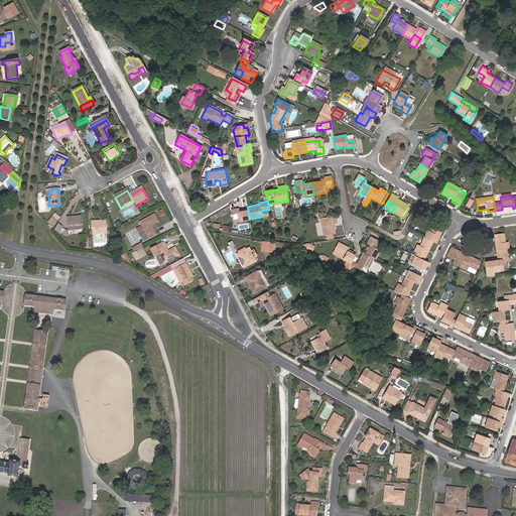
[(250,218),(248,210),(239,212),(239,209),(231,210),(233,217),(240,216),(241,220),(250,218)]
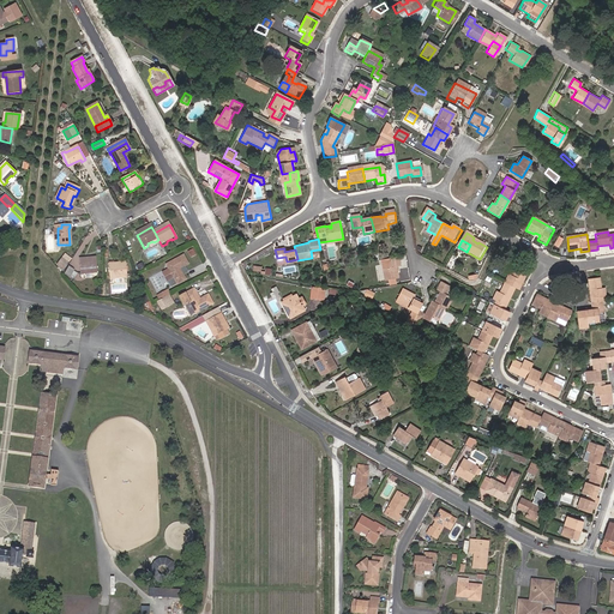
[(96,258),(79,259),(80,274),(85,272),(85,271),(91,271),(91,272),(97,272),(96,258)]
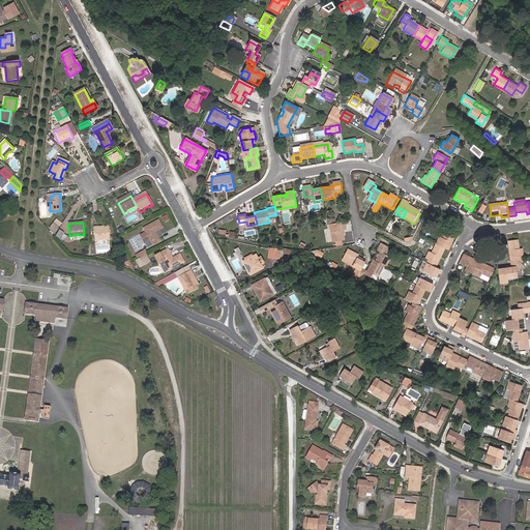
[(162,229),(158,223),(144,230),(145,232),(152,245),(159,242),(154,233),(162,229)]
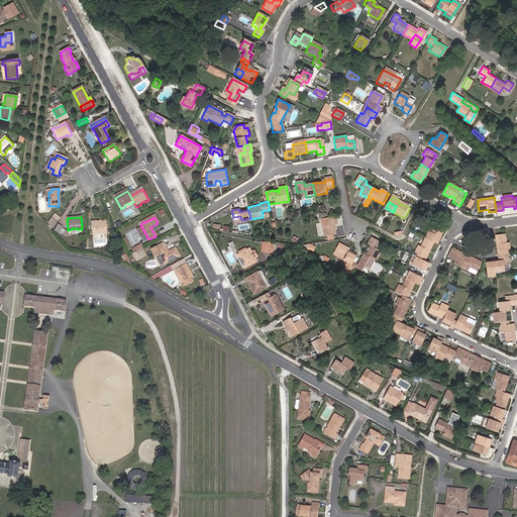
[(335,217),(327,218),(329,225),(322,227),(324,236),(335,235),(333,224),(336,224),(335,217)]
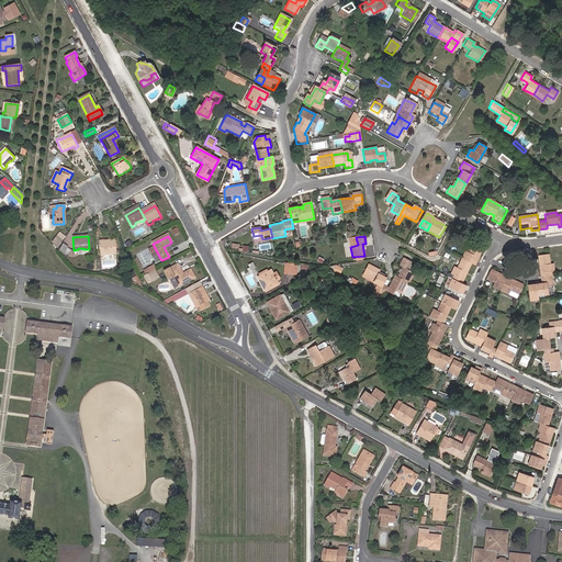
[(57,250),(63,240),(58,238),(54,246),(57,250)]
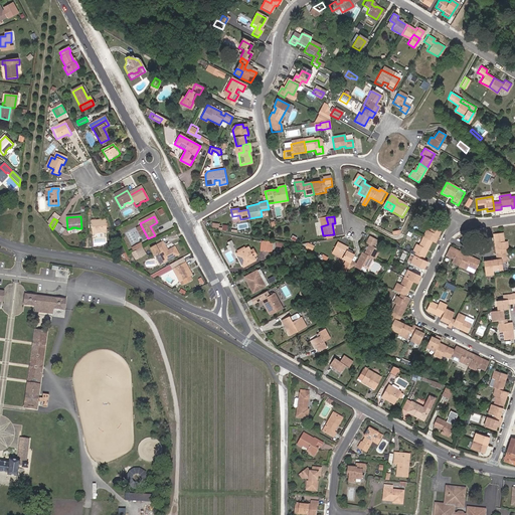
[(107,221),(92,221),(93,234),(98,234),(97,232),(104,232),(104,233),(107,233),(107,221)]
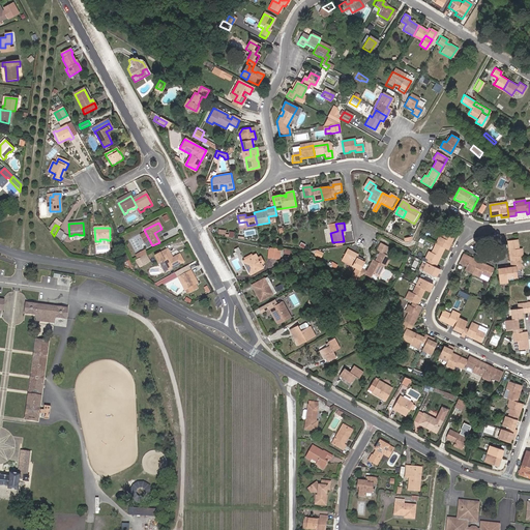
[(454,234),(446,230),(442,238),(439,237),(435,244),(432,252),(429,251),(425,258),(428,259),(425,262),(421,270),(434,275),(438,267),(435,266),(444,248),(447,249),(454,234)]
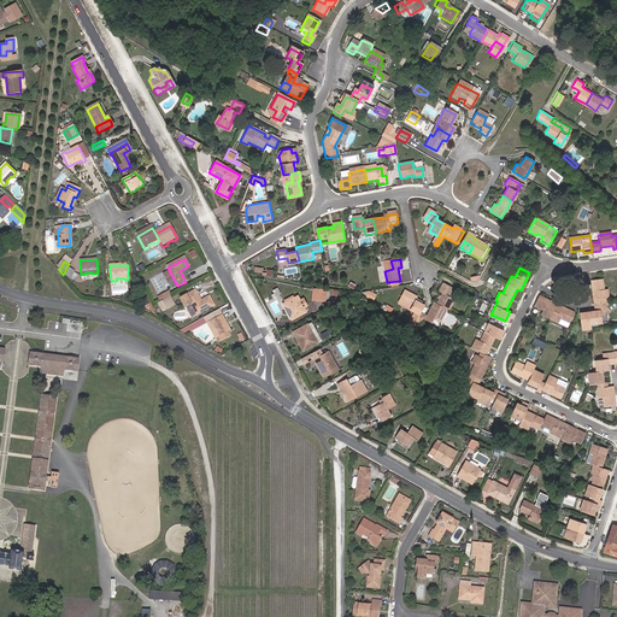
[(177,286),(169,270),(164,274),(171,288),(177,286)]
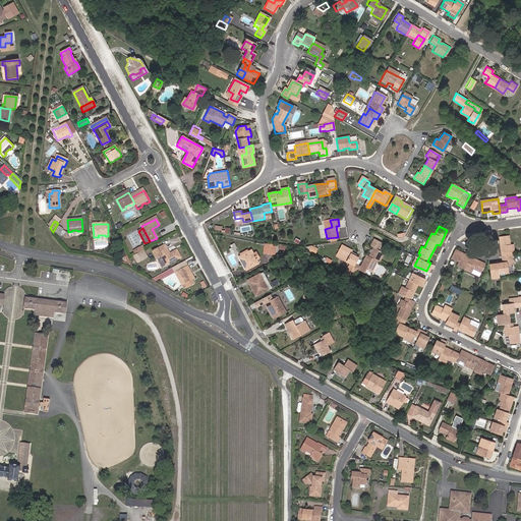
[(499,273),(508,272),(508,265),(512,265),(510,251),(513,251),(512,244),(509,244),(508,235),(499,236),(502,252),(502,256),(503,263),(497,264),(496,264),(489,265),(491,278),(499,277),(499,274),(499,273)]
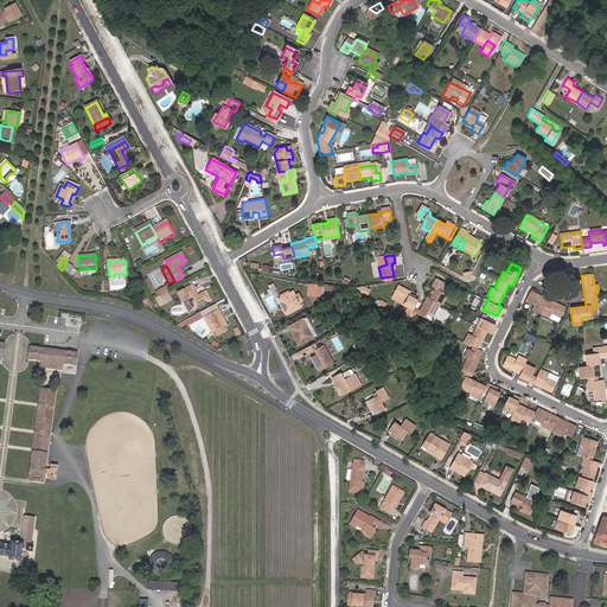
[(436,288),(430,299),(440,304),(442,305),(448,294),(445,293),(441,291),(445,286),(446,282),(436,278),(432,286),(436,288)]
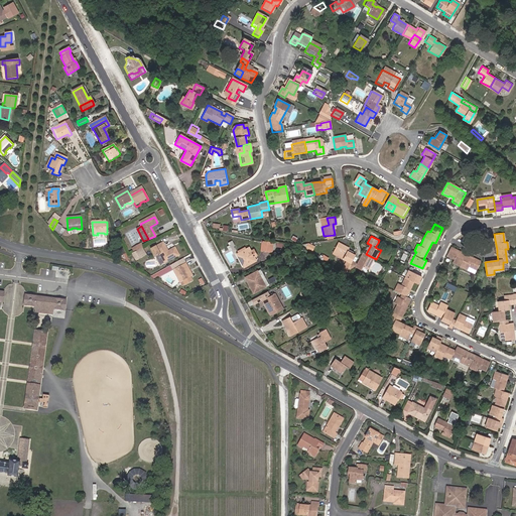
[(228,242),(231,250),(237,247),(234,240),(228,242)]
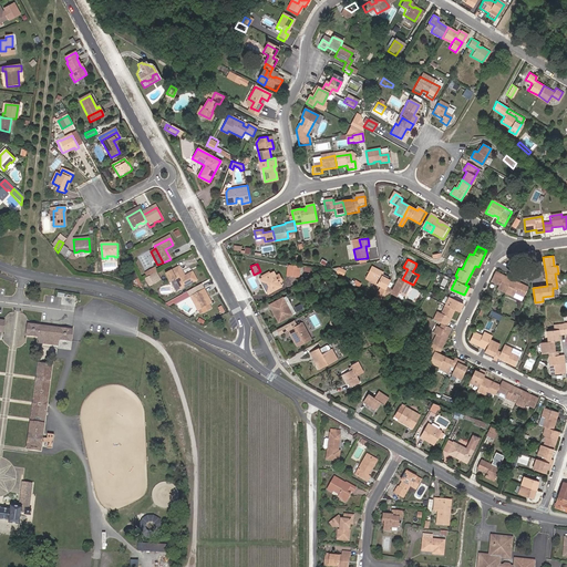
[(344,276),(348,269),(340,266),(337,272),(344,276)]
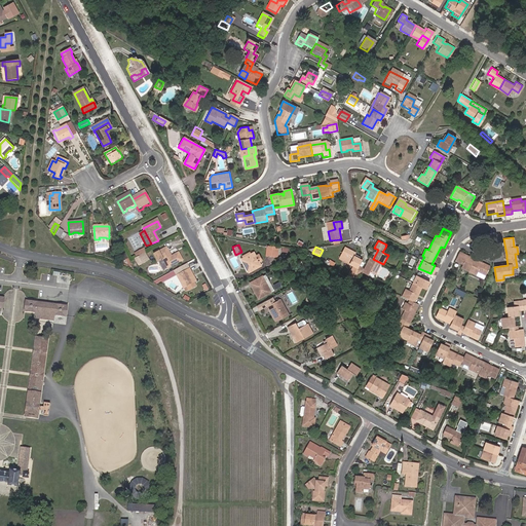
[(137,258),(146,253),(144,249),(134,253),(137,258)]
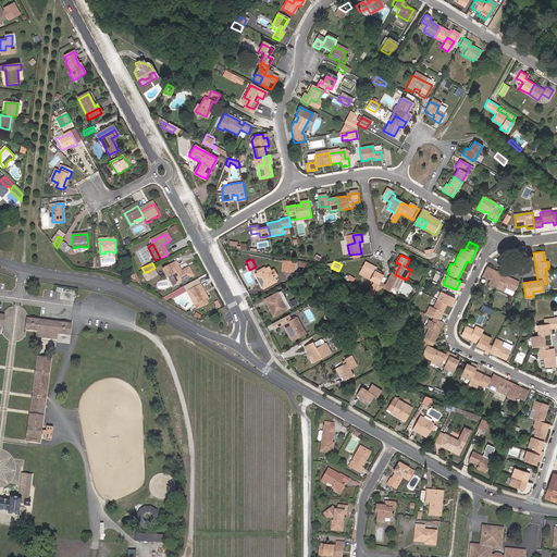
[(181,272),(175,263),(163,270),(166,276),(172,274),(177,284),(193,275),(188,269),(181,272)]
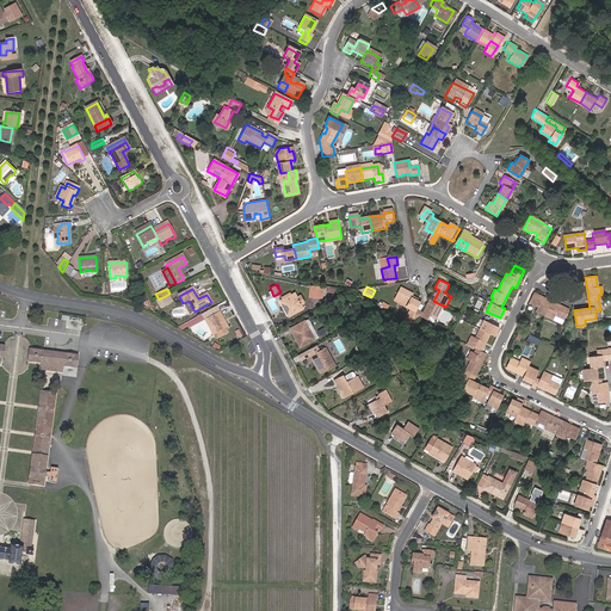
[(399,298),(395,297),(393,302),(409,310),(402,322),(408,326),(413,318),(417,309),(420,304),(411,298),(412,296),(402,291),(399,298)]
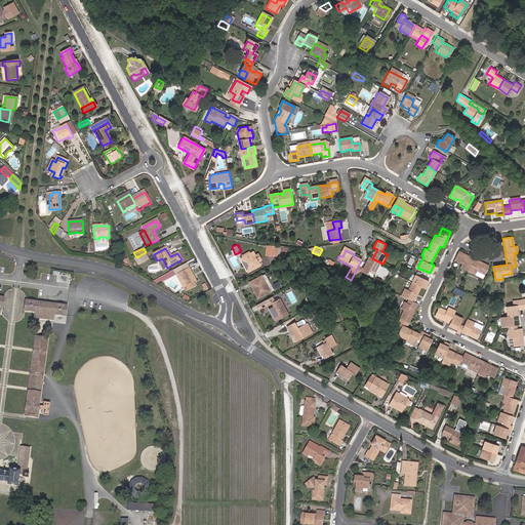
[(136,257),(134,258),(138,267),(151,259),(147,251),(146,252),(136,257)]
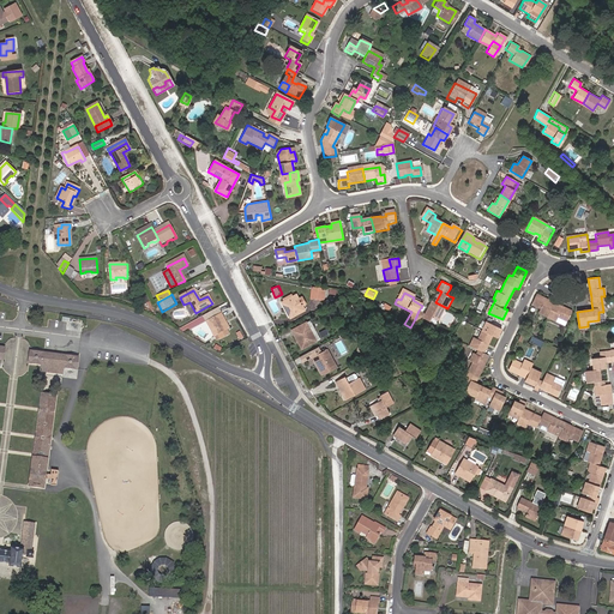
[(566,320),(571,311),(553,302),(548,300),(536,294),(533,304),(540,308),(539,312),(547,315),(555,320),(558,315),(566,320)]
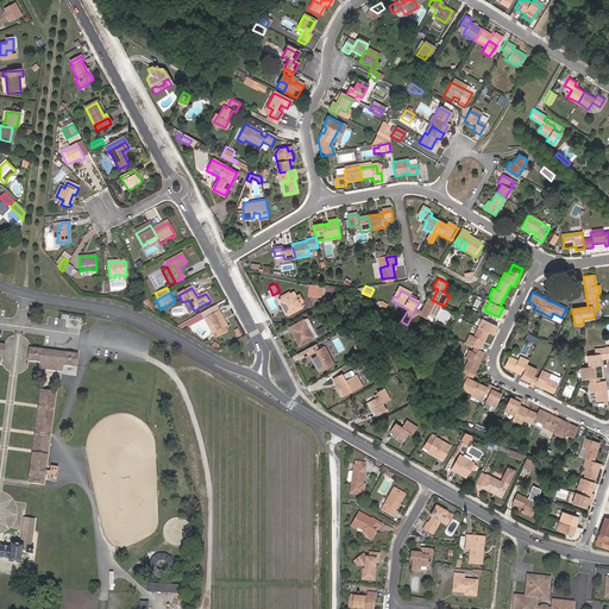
[(295,297),(293,293),(278,301),(287,316),(301,308),(299,303),(303,301),(300,295),(295,297)]
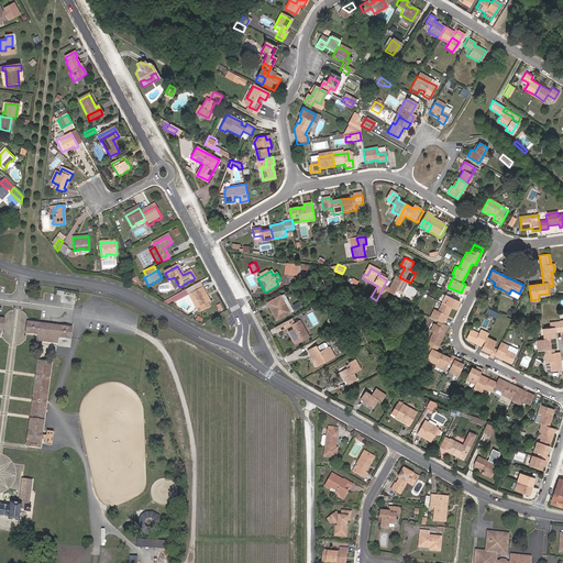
[(401,295),(408,282),(399,277),(398,276),(397,276),(390,288),(384,285),(381,293),(384,295),(386,291),(394,295),(395,291),(401,295)]
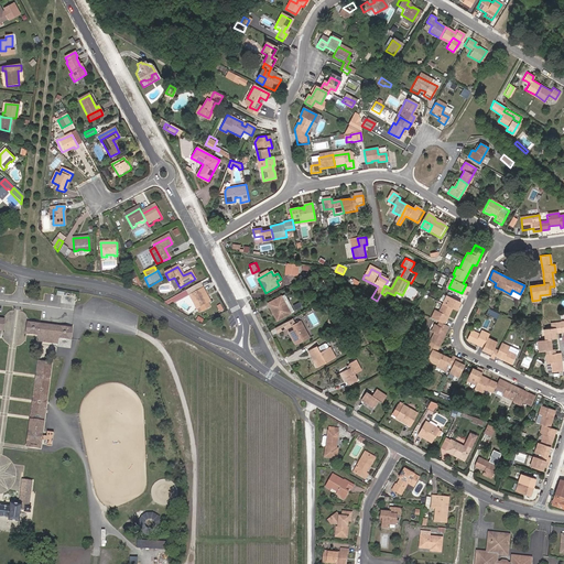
[(209,303),(203,289),(191,295),(197,310),(209,303)]
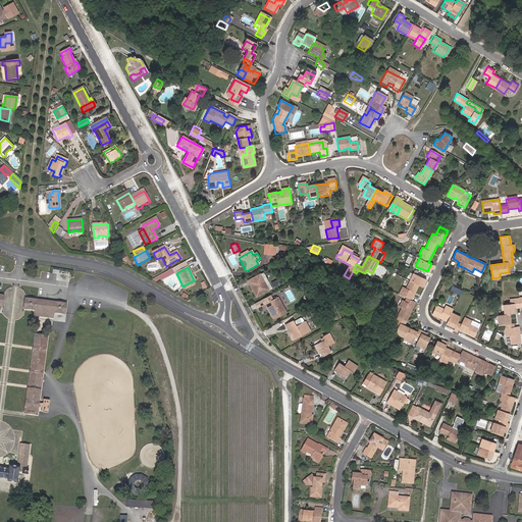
[(415,288),(417,284),(421,286),(425,279),(413,273),(409,280),(406,288),(402,285),(398,294),(405,298),(404,301),(402,301),(398,308),(400,309),(396,318),(392,325),(396,327),(393,333),(402,337),(401,338),(410,343),(413,337),(417,340),(414,345),(423,349),(428,337),(423,335),(424,333),(416,330),(415,332),(406,327),(401,325),(403,321),(413,302),(410,300),(415,288)]
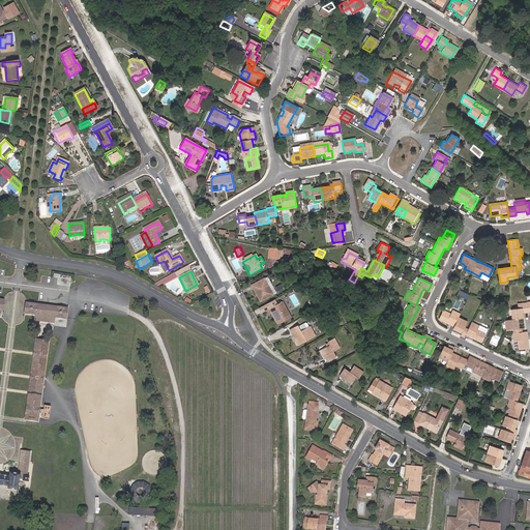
[(265,284),(263,280),(252,286),(260,301),(271,294),(269,290),(268,291),(264,284),(265,284)]
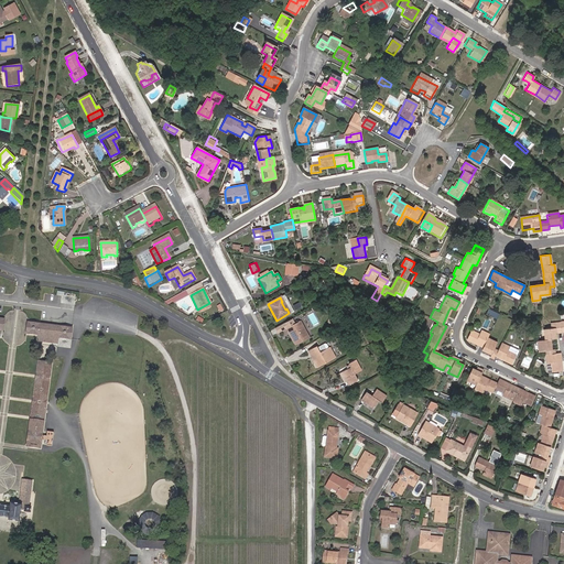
[(288,322),(275,328),(278,334),(286,329),(295,345),(308,338),(306,334),(305,335),(301,326),(302,325),(300,322),(293,325),(289,327),(288,325),(292,323),(290,320),(288,322)]
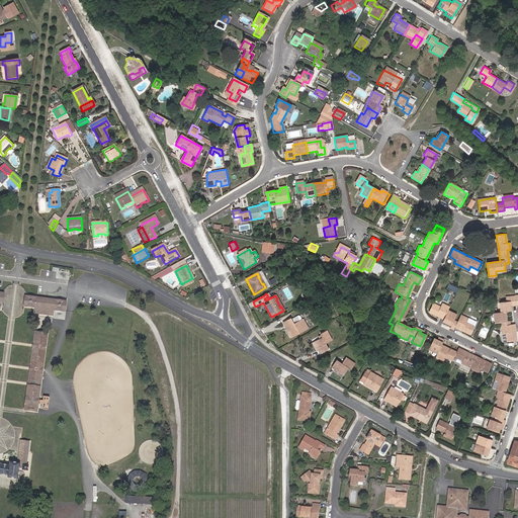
[(510,306),(517,304),(517,294),(515,295),(515,296),(505,297),(506,303),(499,304),(500,313),(493,314),(494,324),(501,323),(501,327),(502,335),(506,335),(507,342),(517,341),(515,328),(514,324),(510,325),(510,321),(507,321),(506,312),(511,311),(510,306)]
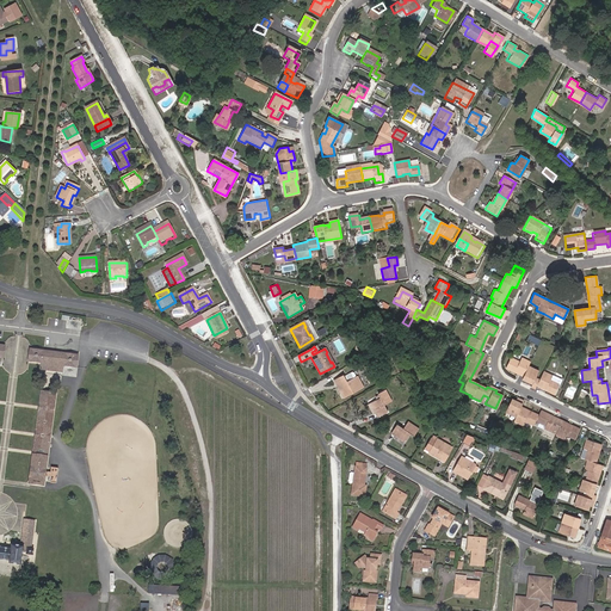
[(78,370),(79,355),(29,350),(28,360),(41,363),(41,370),(62,372),(63,369),(78,370)]
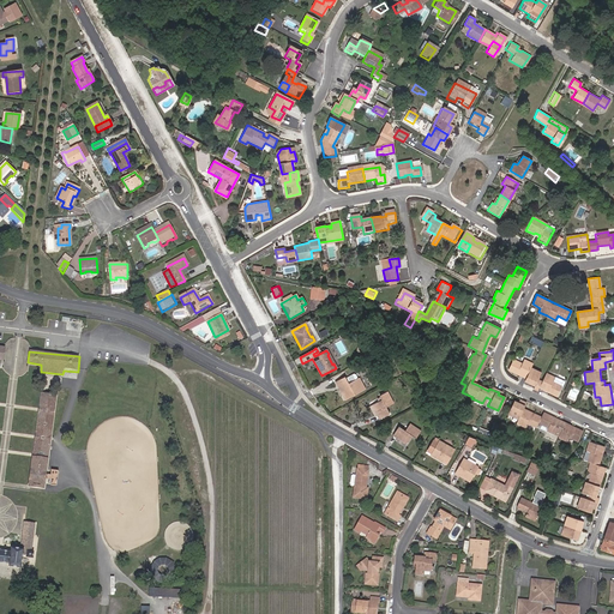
[(513,360),(509,369),(527,378),(524,380),(535,385),(534,389),(537,390),(540,386),(557,396),(563,383),(546,373),(542,381),(537,379),(541,373),(530,368),(533,363),(523,360),(522,363),(513,360)]
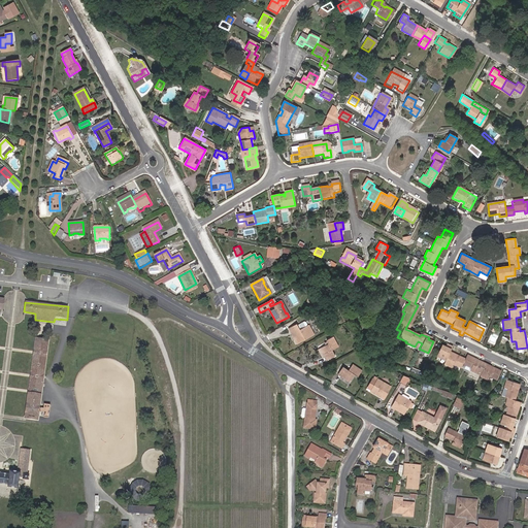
[(305,322),(297,326),(299,330),(308,326),(307,323),(305,322)]
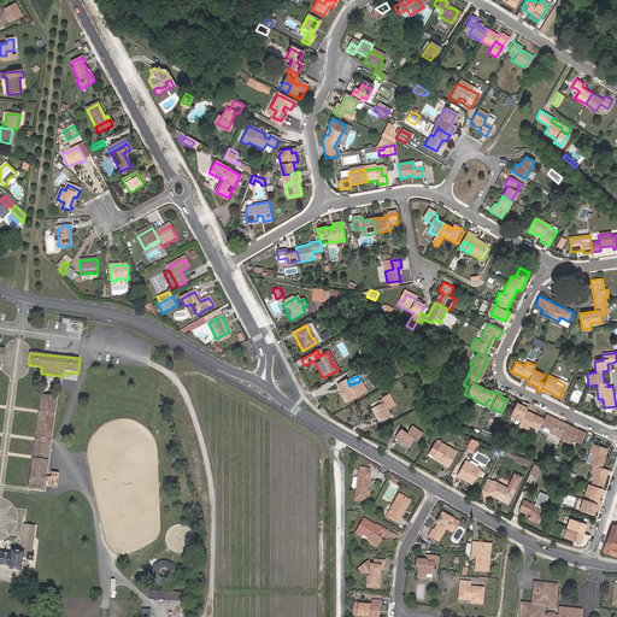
[(336,385),(346,403),(366,392),(360,381),(350,386),(346,380),(336,385)]
